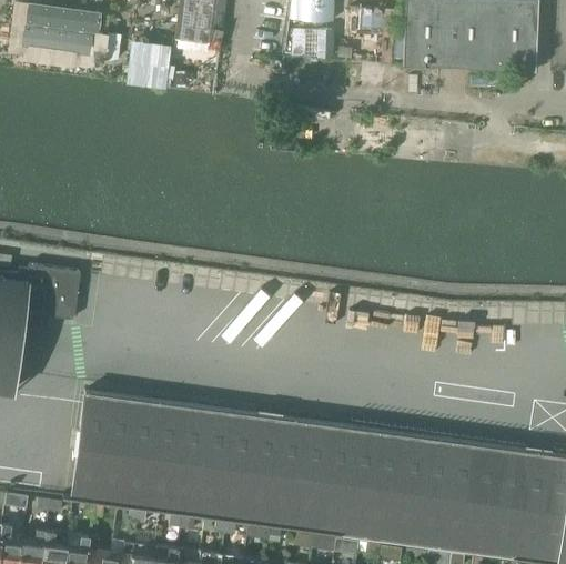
[(209,53),(219,54),(226,0),(182,0),(177,41),(210,46),(209,53)]
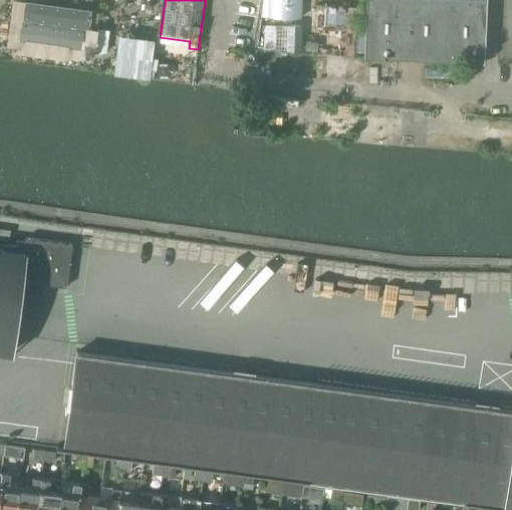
[(301,0),(268,0),(268,21),(300,22),(301,0)]
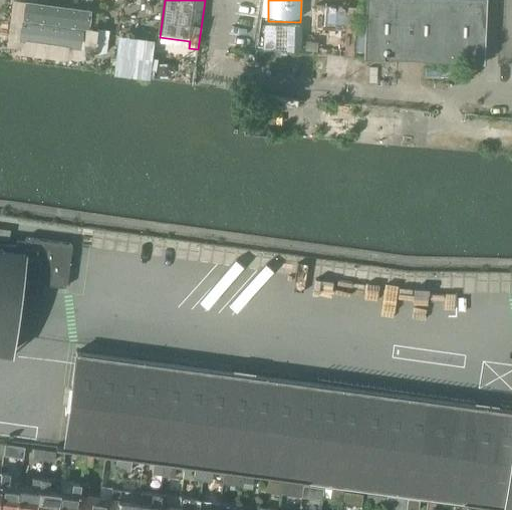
[(366,0),(364,61),(484,66),(486,1),(453,0),(366,0)]
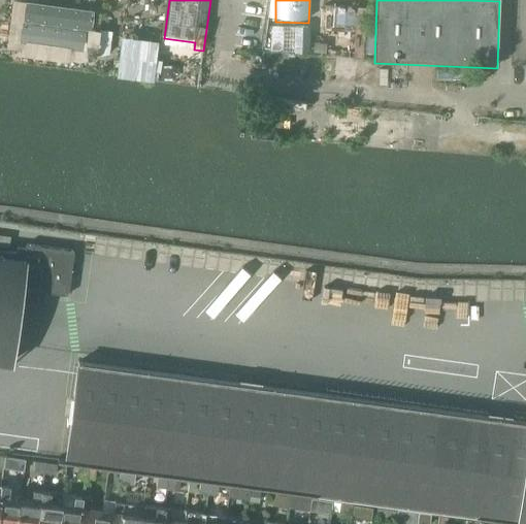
[(27,6),(25,24),(28,24),(87,32),(88,32),(91,33),(93,15),(40,8),(27,6)]
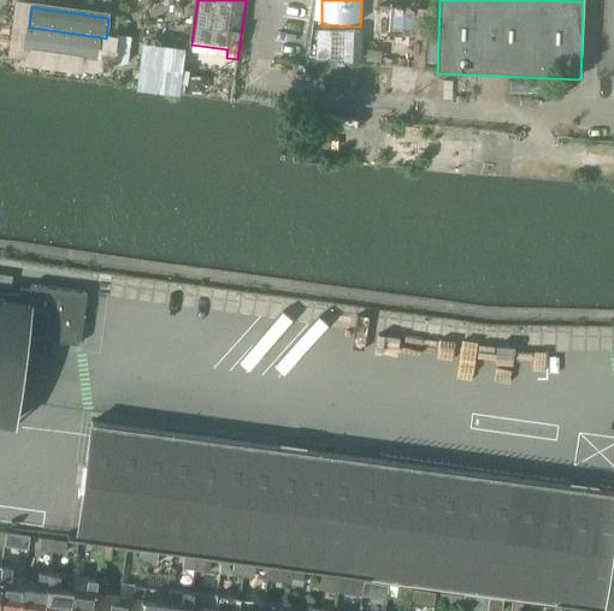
[(28,33),(25,52),(43,54),(83,60),(98,63),(100,42),(86,40),(75,39),(28,33)]
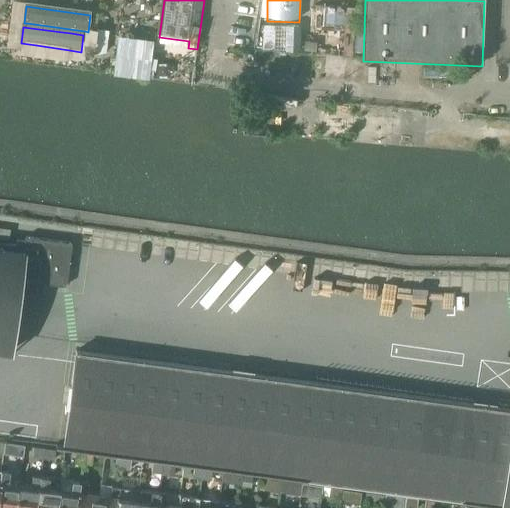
[(87,33),(84,57),(93,58),(94,52),(95,52),(96,44),(95,43),(96,35),(87,33)]
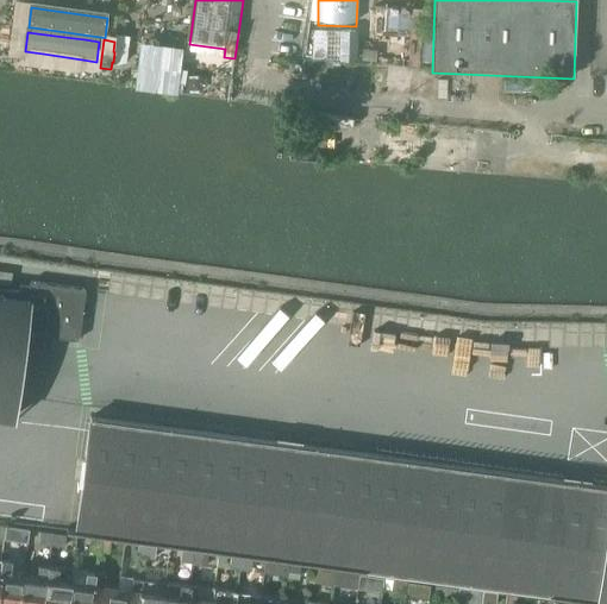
[(440,101),(468,100),(468,74),(440,75),(440,101)]
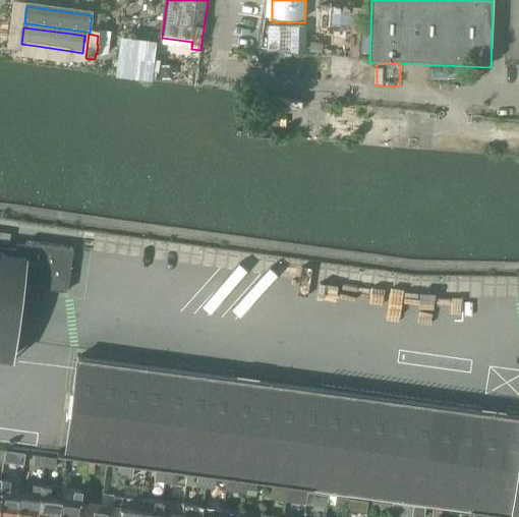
[(13,247),(12,252),(0,250),(0,360),(11,362),(15,298),(16,288),(17,288),(16,298),(39,301),(40,291),(63,294),(69,250),(22,244),(21,248),(13,247)]
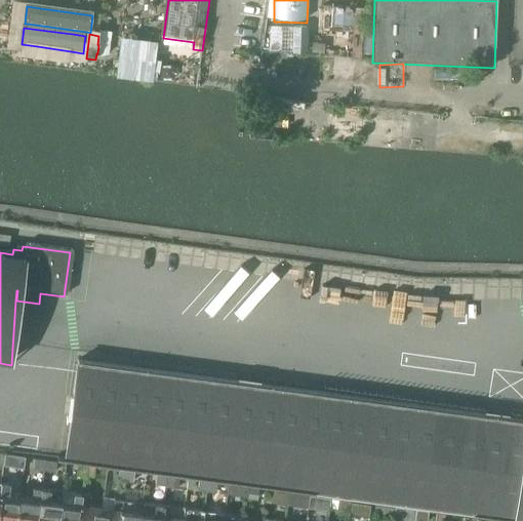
[(522,424),(79,364),(66,462),(436,511),(507,520),(522,520),(522,424)]
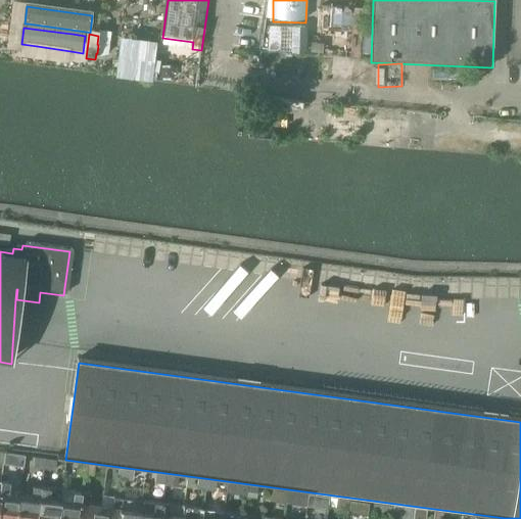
[(4,457),(2,467),(25,470),(26,460),(4,457)]
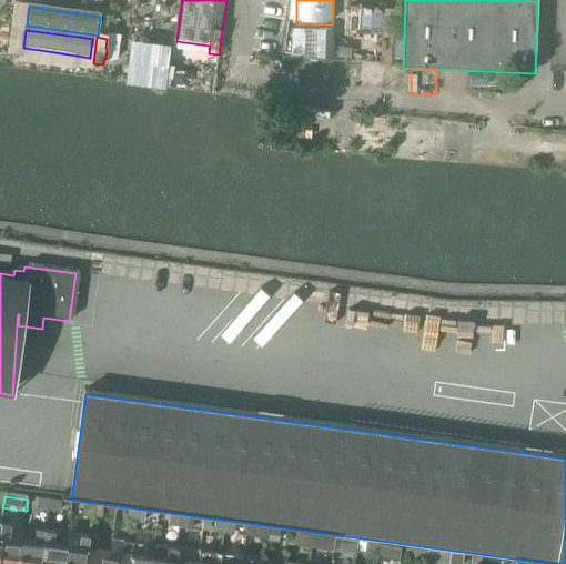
[(49,513),(49,512),(50,503),(38,501),(37,511),(49,513)]
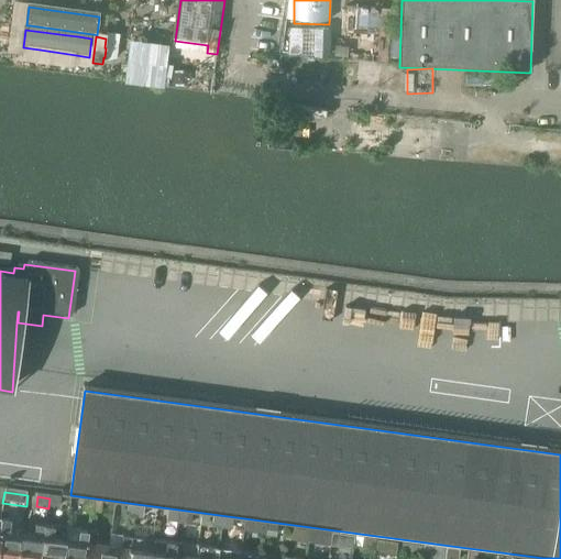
[(50,499),(48,507),(61,510),(62,500),(50,499)]
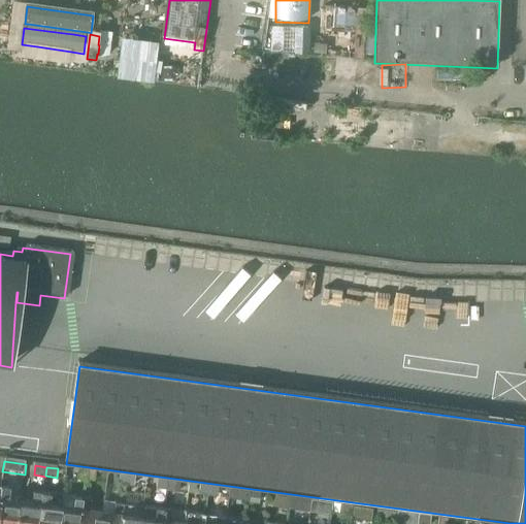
[(87,482),(88,472),(79,471),(78,481),(87,482)]
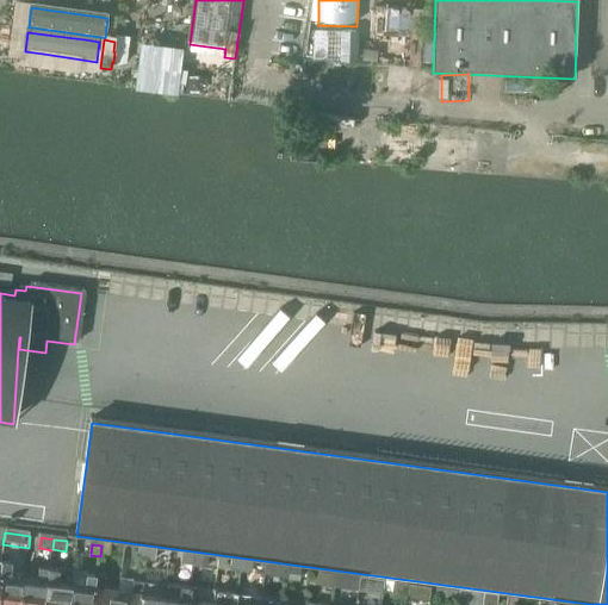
[(100,556),(110,557),(111,547),(101,546),(100,556)]
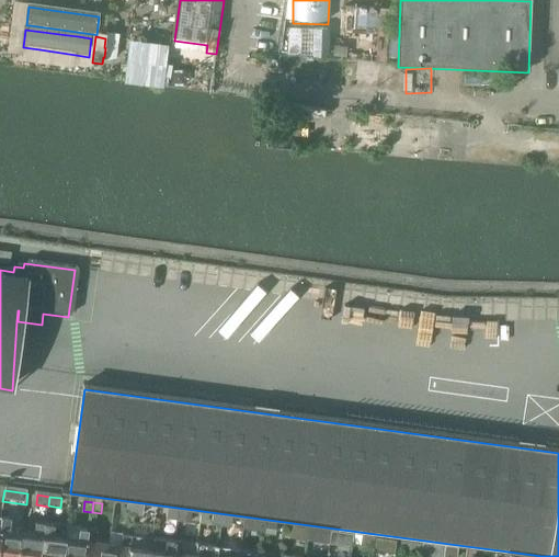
[(126,516),(135,518),(136,509),(127,508),(126,516)]
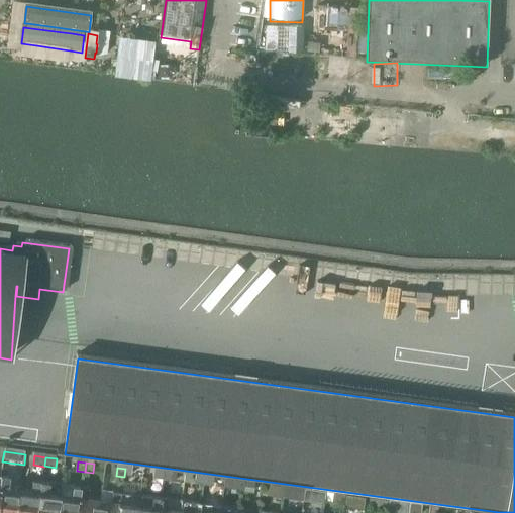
[(125,469),(124,477),(132,479),(133,470),(125,469)]
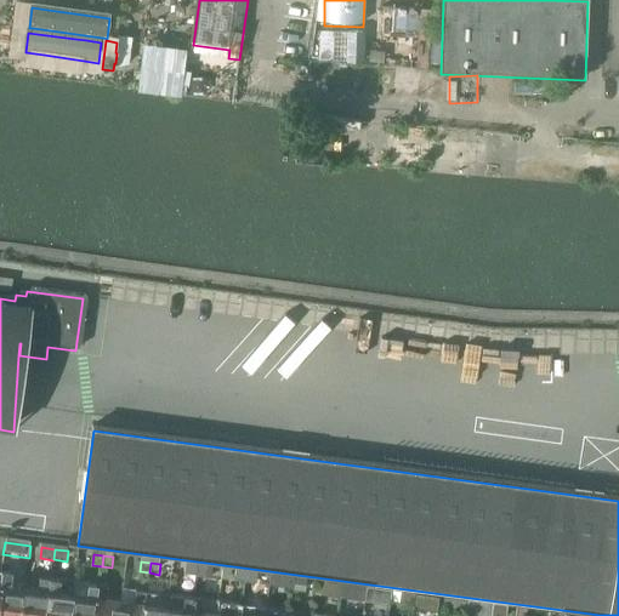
[(183,577),(197,580),(198,569),(185,568),(183,577)]
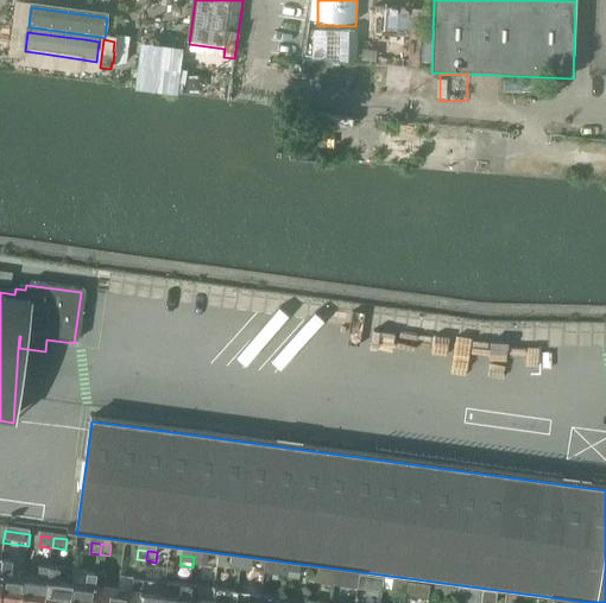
[(194,557),(193,567),(207,570),(208,559),(194,557)]
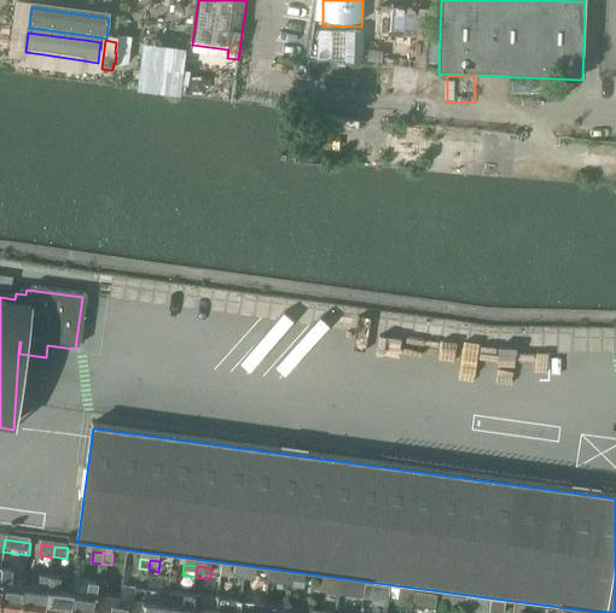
[(244,584),(244,583),(245,572),(236,571),(234,582),(244,584)]
